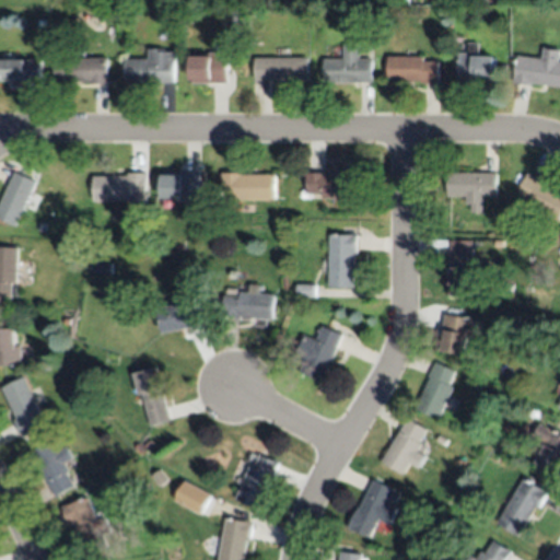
[(503,19),(500,13),(505,8),(510,13),(503,19)]
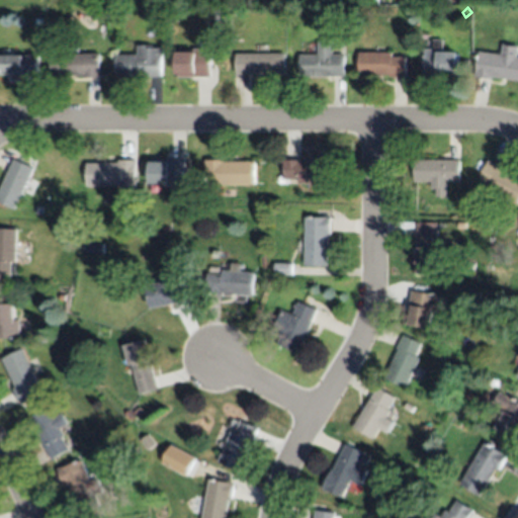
[(32,17),(41,16),(41,24),(32,24),(32,17)]
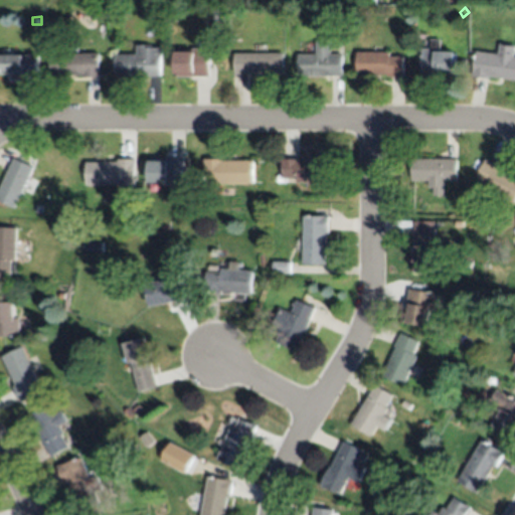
[(454,76),(422,77),(421,49),(431,49),(431,39),(440,40),(440,48),(454,48),(454,76)]
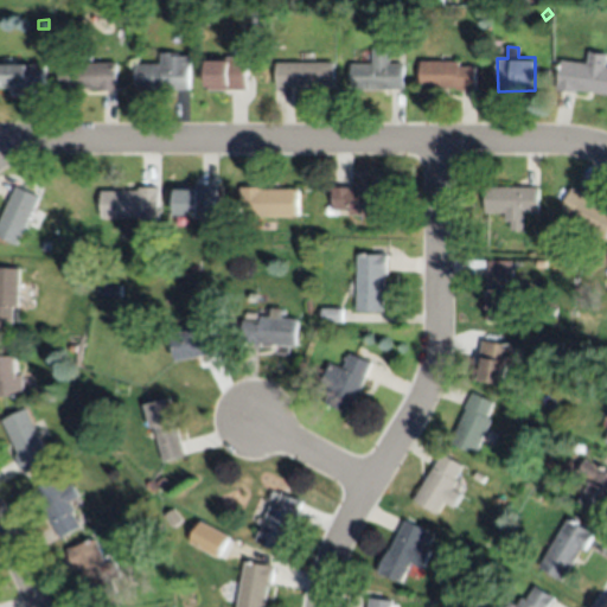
[(404,91),(351,90),(350,64),(372,64),(372,51),(389,51),(389,65),(404,65),(404,91)]
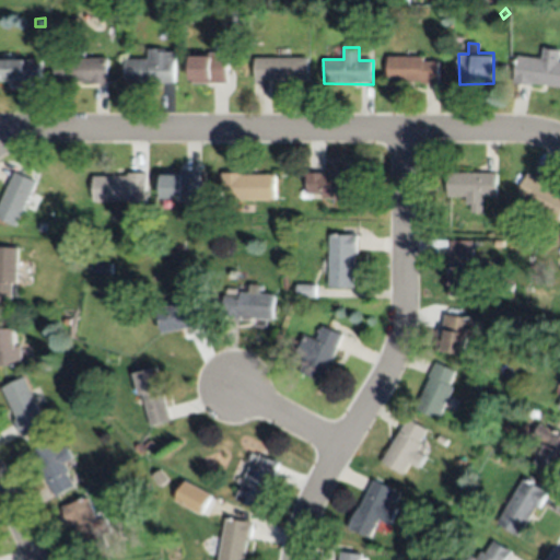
[(559,88),(532,83),(531,86),(513,83),(517,56),(541,60),(543,48),(559,50),(558,62),(559,62),(559,88)]
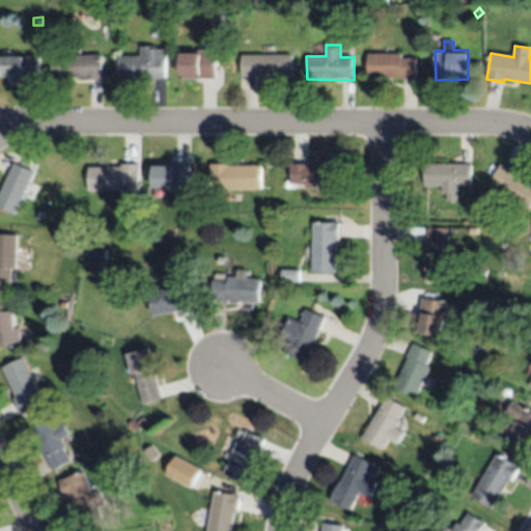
[(167,78),(120,78),(120,58),(143,58),(143,48),(167,48),(167,78)]
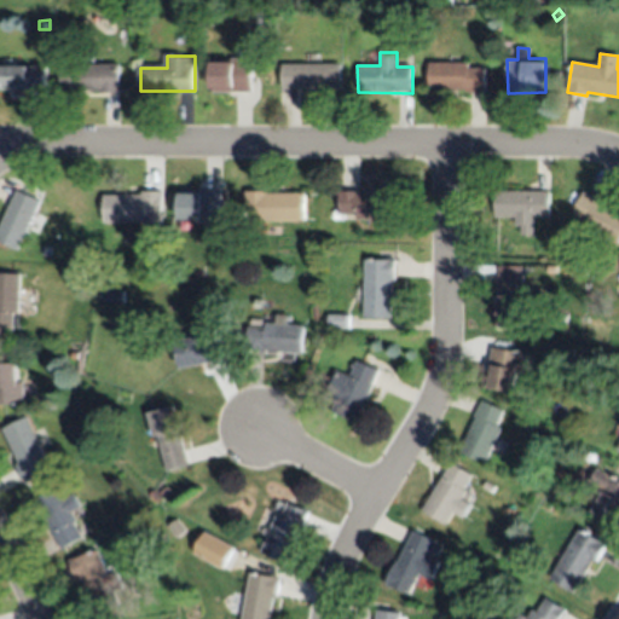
[(210,92),(209,58),(250,58),(250,93),(210,92)]
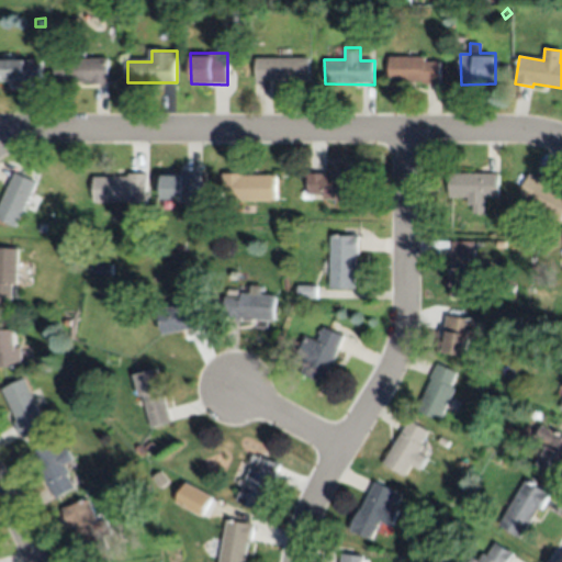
[(425,57),(425,62),(440,62),(440,85),(423,85),(423,83),(389,82),(390,56),(425,57)]
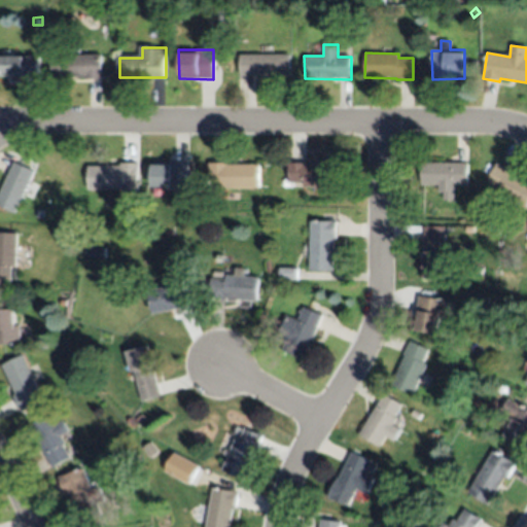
[(102,55),(103,79),(85,80),(85,78),(53,79),(51,57),(102,55)]
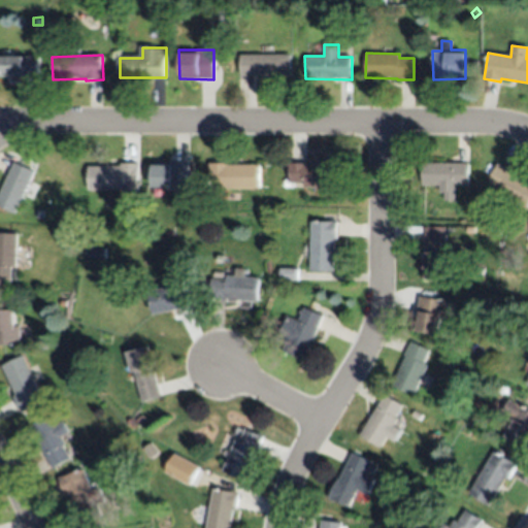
[(290,55),(290,77),(270,78),(270,76),(239,76),(238,56),(290,55)]
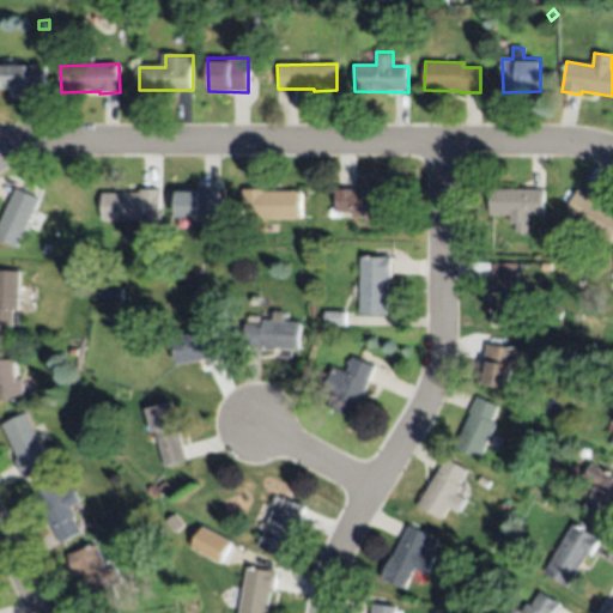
[(0,89),(0,66),(47,67),(47,89),(0,89)]
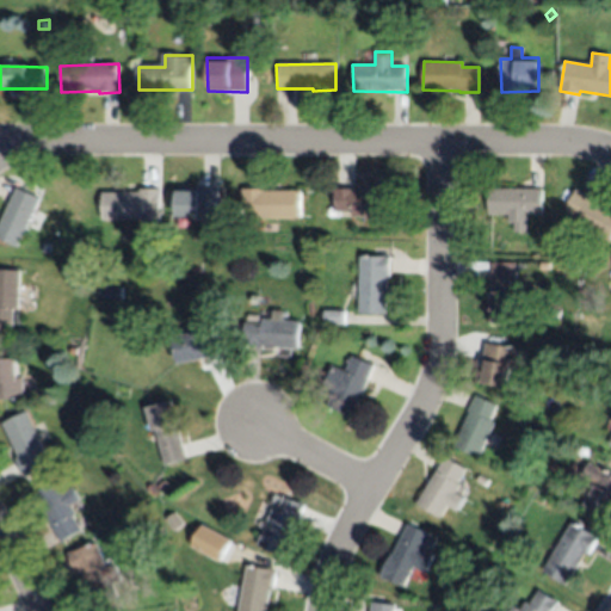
[(18,248),(0,239),(0,226),(18,187),(41,198),(18,248)]
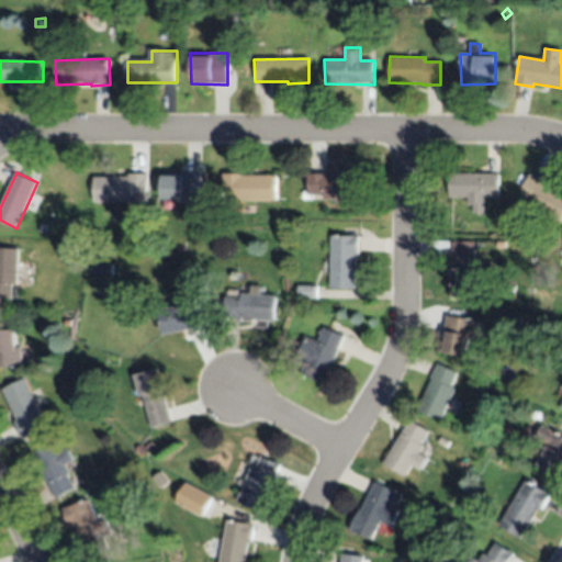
[(180,204),(180,199),(164,199),(164,176),(180,175),(180,173),(201,172),(201,203),(180,204)]
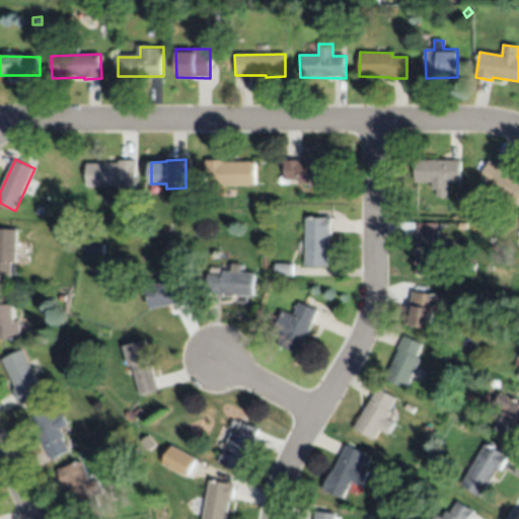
[(208,188),(206,161),(223,160),(223,162),(254,162),(255,186),(222,186),(222,187),(208,188)]
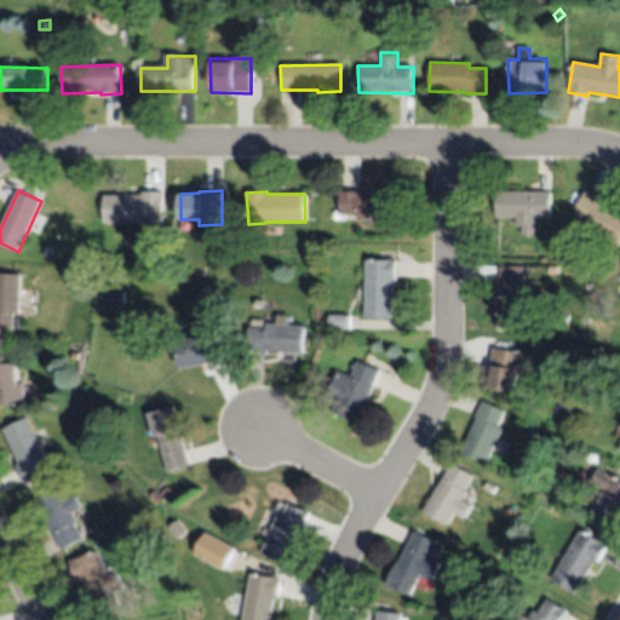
[(356,219),(356,217),(339,216),(339,193),(392,191),(392,220),(356,219)]
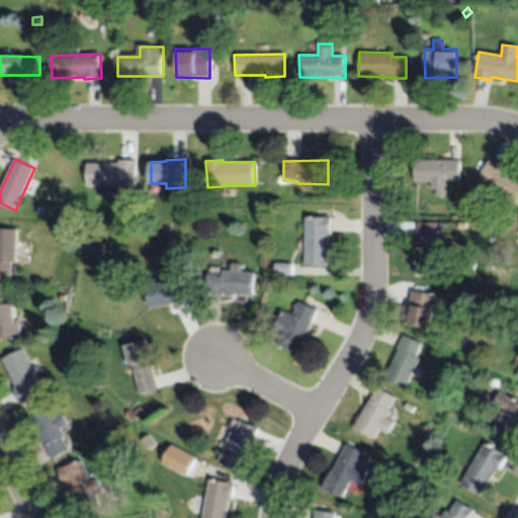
[(460,160),(459,182),(446,182),(446,197),(436,197),(436,189),(431,189),(431,182),(415,182),(415,160),(460,160)]
